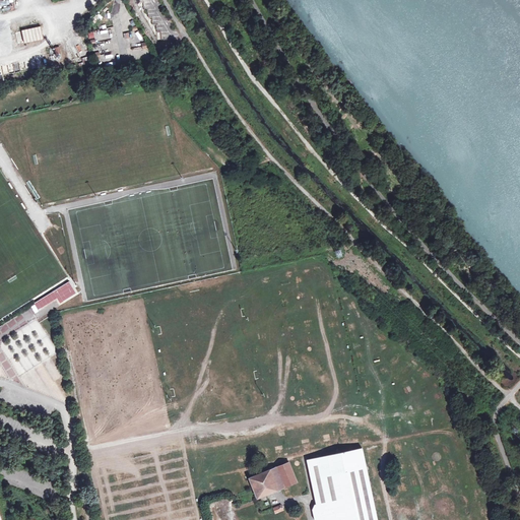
[(20,29),(23,43),(42,39),(40,25),(20,29)]
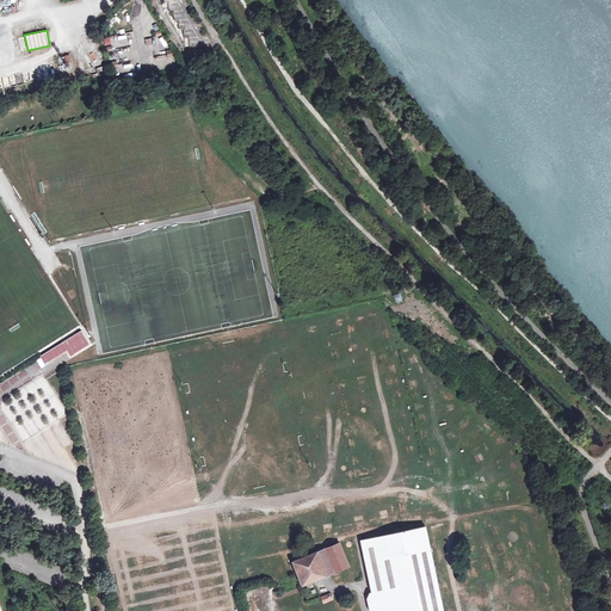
[(118,66),(121,75),(129,73),(127,65),(118,66)]
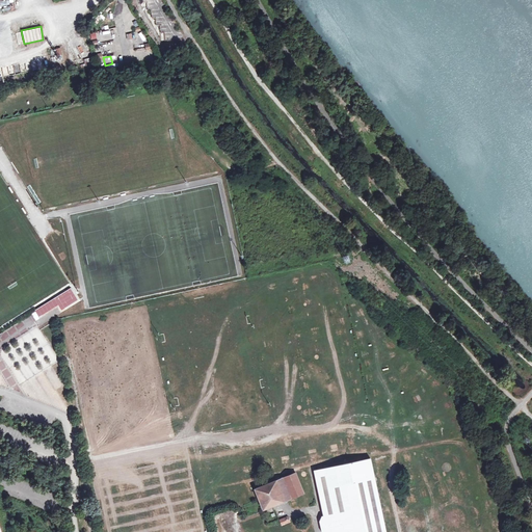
[(71,288),(34,311),(38,318),(58,306),(61,311),(78,299),(71,288)]
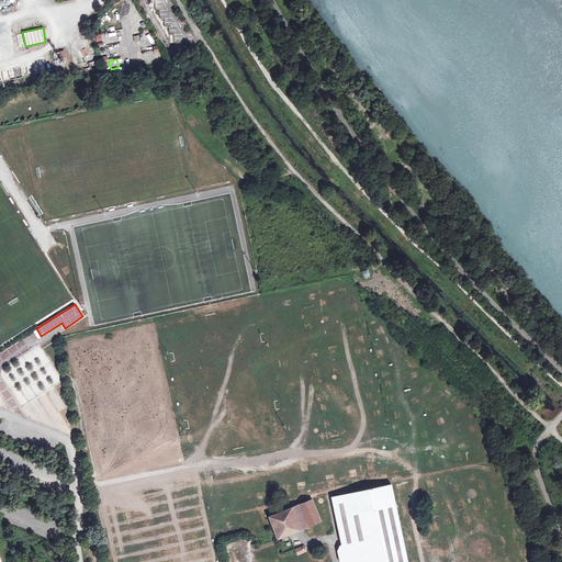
[(14,346),(21,355),(29,348),(23,339),(14,346)]
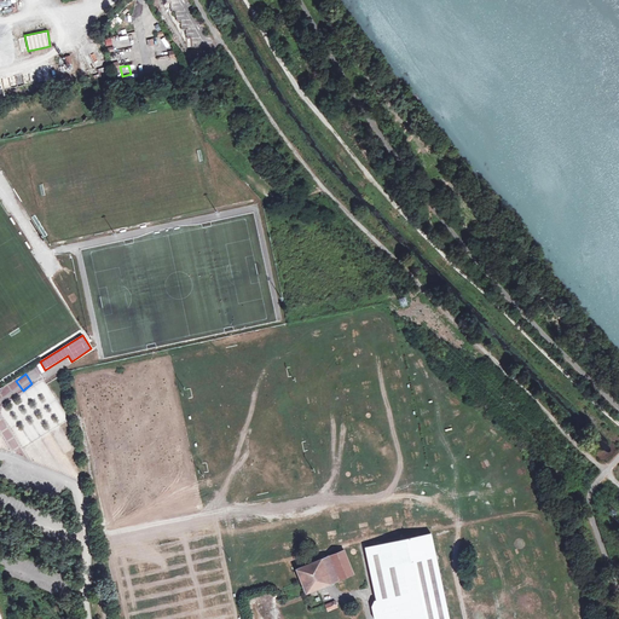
[(449,618),(431,533),(365,548),(376,600),(375,601),(372,607),(375,608),(377,608),(380,615),(376,615),(375,618),(374,618),(449,618)]
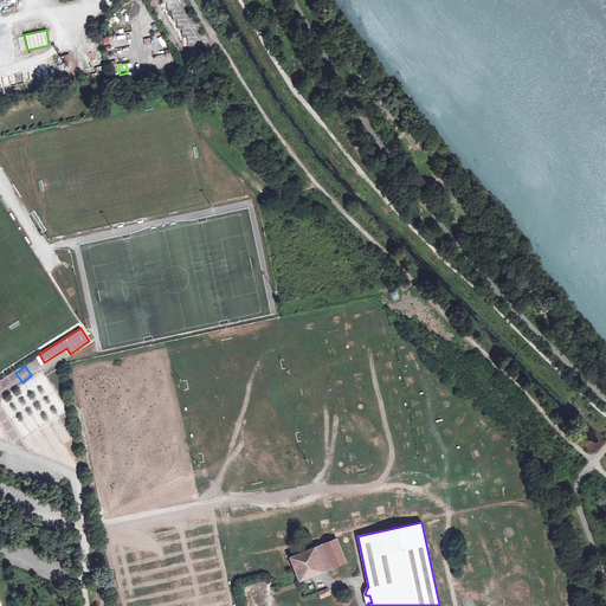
[(290,558),(300,580),(327,569),(346,562),(336,539),(290,558)]
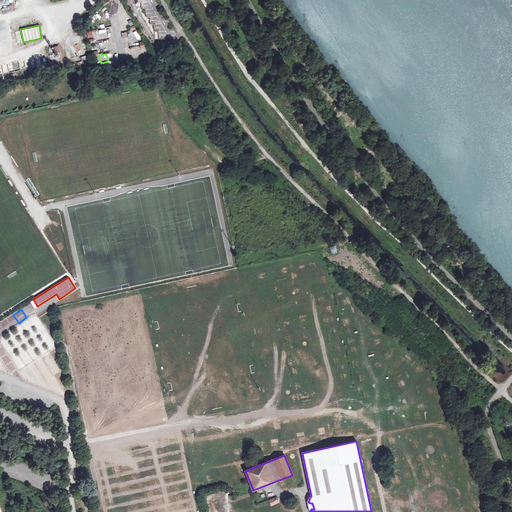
All buildings are outlined.
